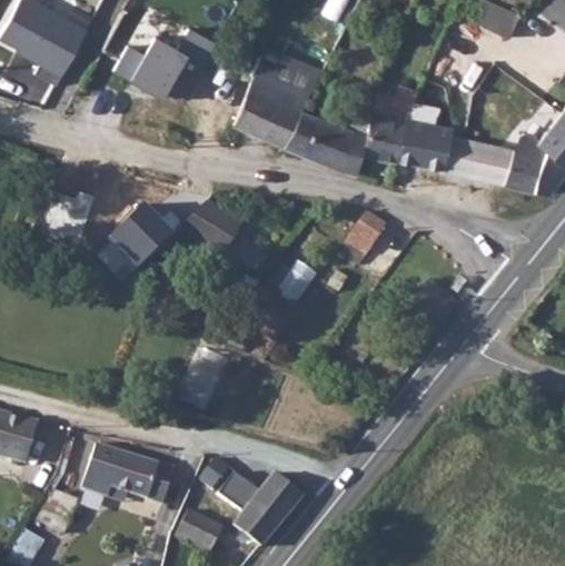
[(35,75),(57,87),(88,30),(32,0),(20,0),(0,37),(0,40),(27,55),(25,58),(40,66),(35,75)]
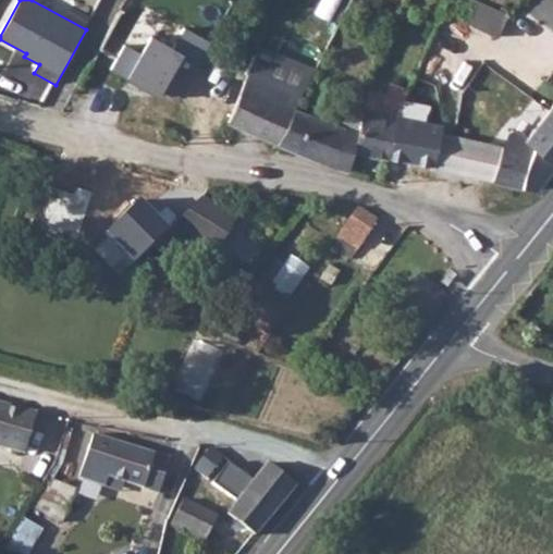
[(504,34),(514,12),(484,0),(445,0),(443,8),(504,34)]
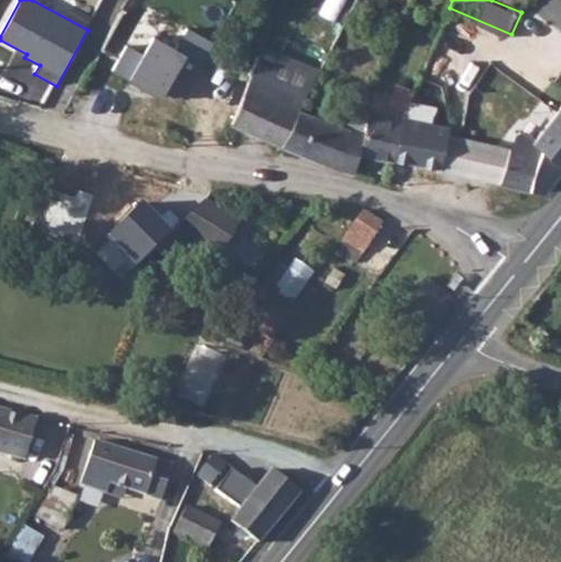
[(122,10),(81,85),(119,106),(162,31),(122,10)]
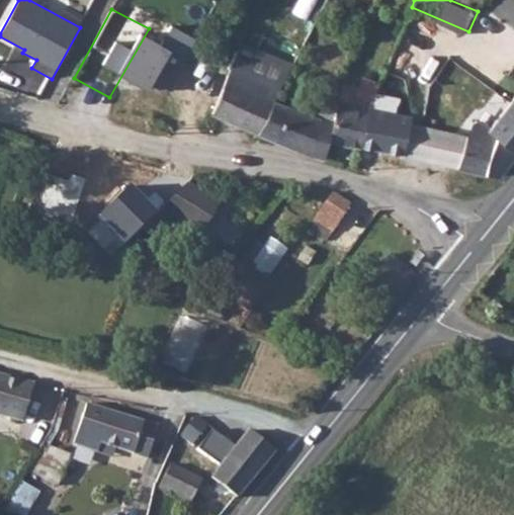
[(274,100),(281,84),(236,64),(212,114),(258,136),(274,100)]
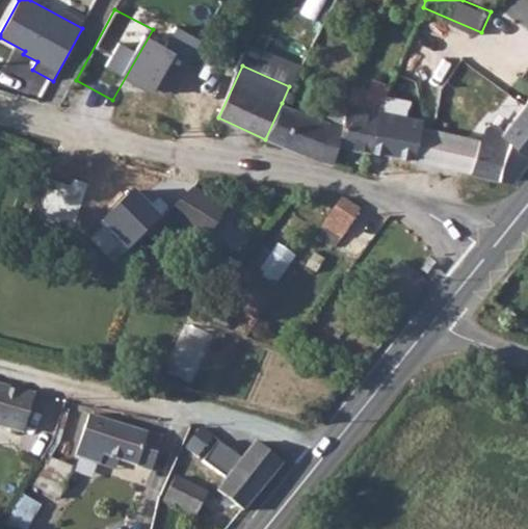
[(385,91),(384,95),(405,99),(399,70),(394,68),(386,87),(385,91)]
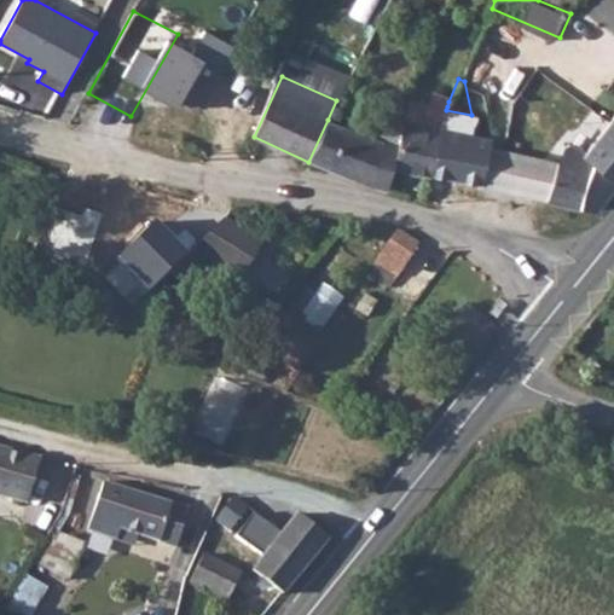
[(613,110),(595,96),(584,109),(584,111),(607,129),(613,133),(613,110)]
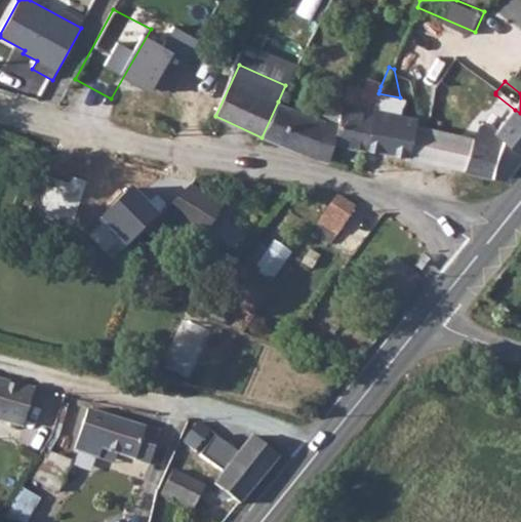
[(262,137),(262,138),(320,165),(326,166),(332,147),(351,86),(335,83),(332,95),(324,95),(314,120),(278,102),(262,137)]
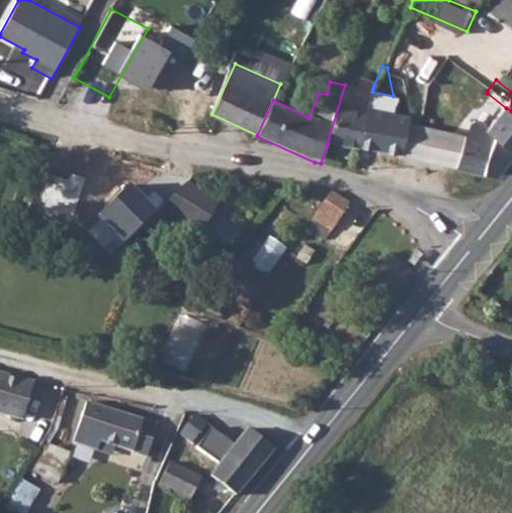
[(327,144),(358,150),(372,92),(373,89),(345,85),(327,144)]
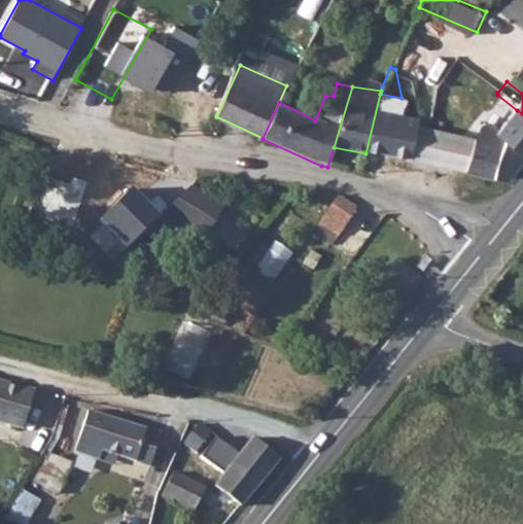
[(365,153),(409,163),(416,126),(418,118),(418,117),(399,113),(402,98),(380,94),(365,153)]
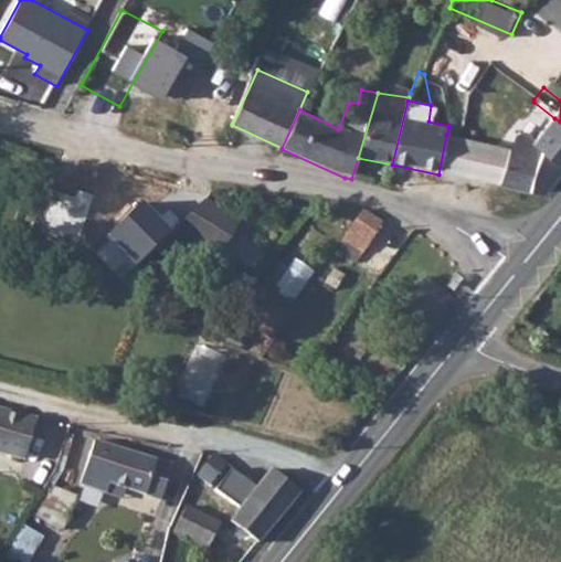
[(543,195),(560,173),(560,122),(554,118),(546,129),(526,117),(514,146),(495,186),(505,187),(543,195)]
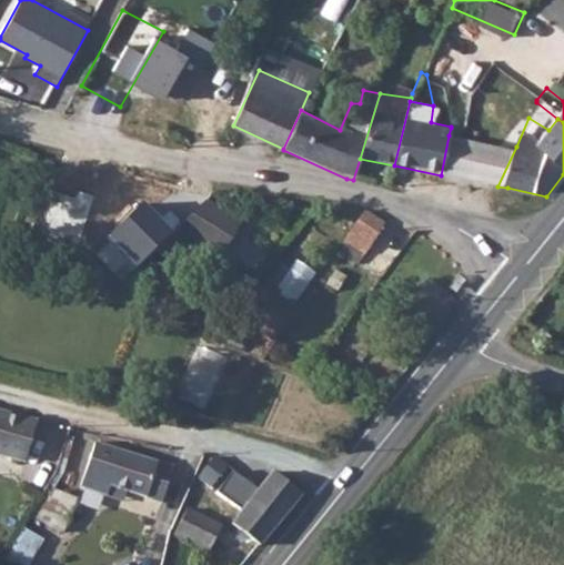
[(449,135),(463,138),(464,129),(451,127),(451,128),(449,135)]
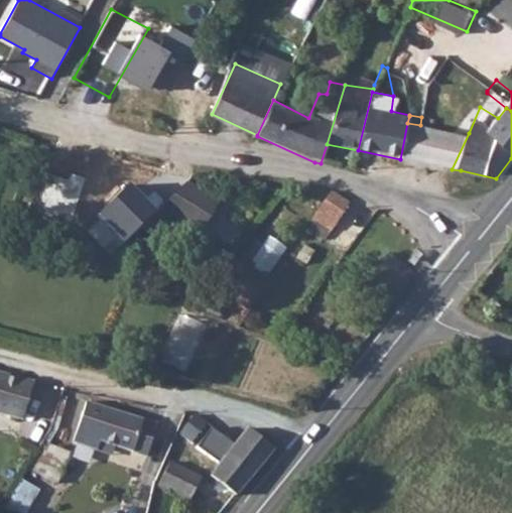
[(452,169),(469,133),(420,125),(407,123),(400,159),(452,169)]
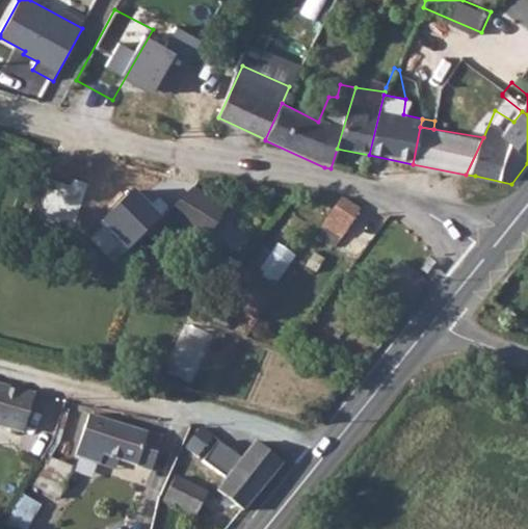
[(222,210),(189,188),(154,222),(196,252),(222,210)]
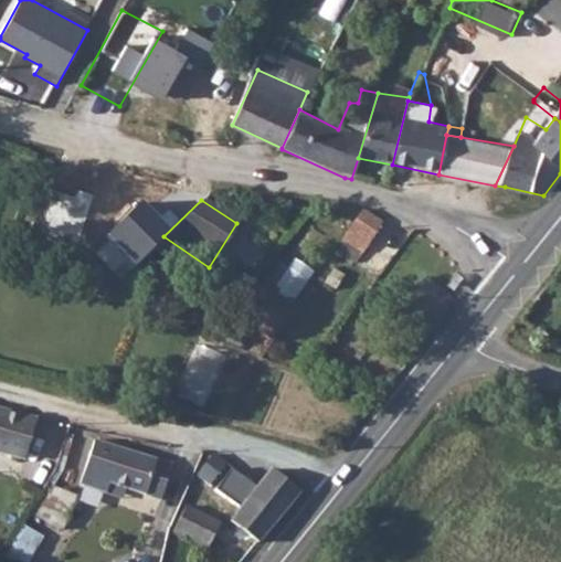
[(362,212),(361,212),(341,241),(361,253),(368,246),(379,253),(392,232),(362,212)]
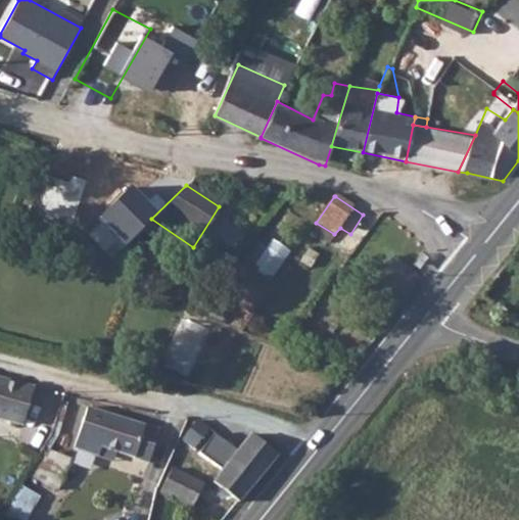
[(164,371),(192,382),(211,333),(184,322),(164,371)]
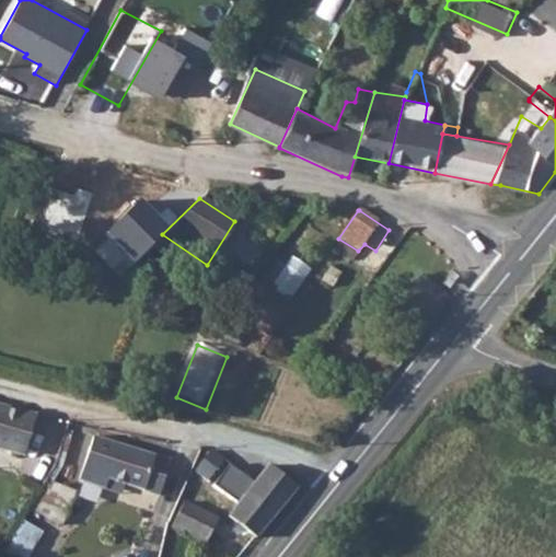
[(0,406),(0,442),(29,450),(38,418),(38,417),(0,406)]
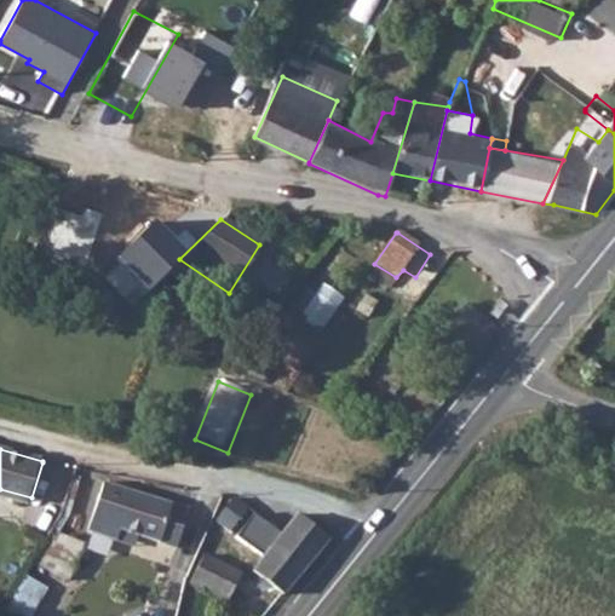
[(125,530),(180,543),(189,510),(108,485),(96,536),(121,543),(125,530)]
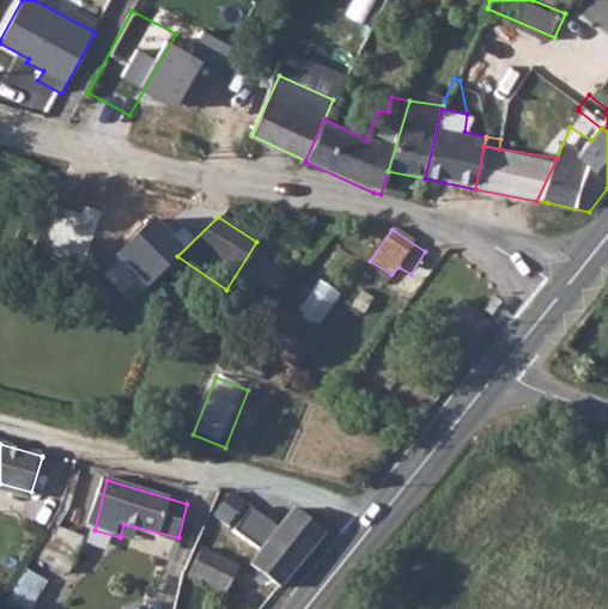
[(228,547),(285,589),(332,530),(298,507),(281,529),(233,494),(218,513),(236,528),(228,547)]
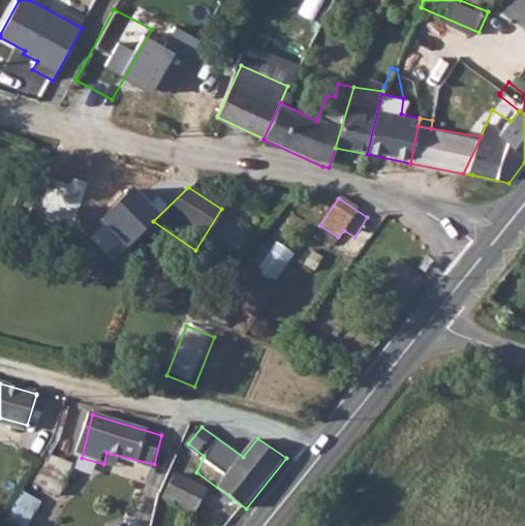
[(56,473),(69,477),(74,463),(60,460),(56,473)]
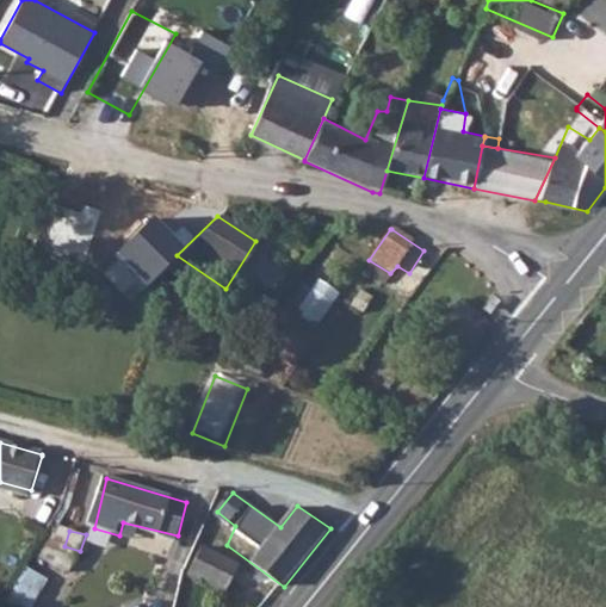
[(192,575),(232,588),(240,564),(201,550),(192,575)]
